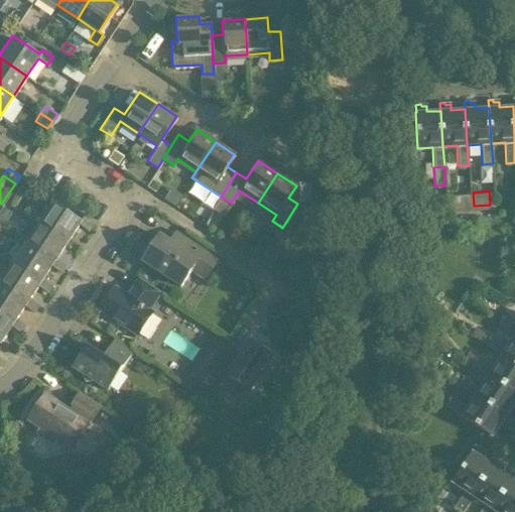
[(223,215),(231,203),(221,197),(213,208),(223,215)]
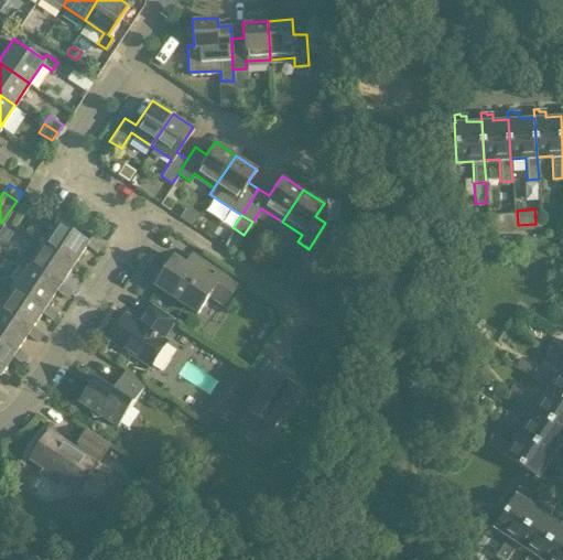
[(57,219),(42,243),(73,262),(86,244),(95,250),(101,241),(90,235),(87,239),(57,219)]
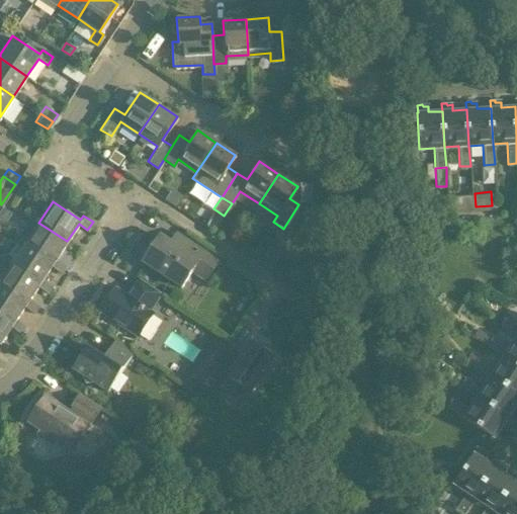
[(38,223),(25,243),(54,261),(51,265),(60,271),(65,263),(56,257),(67,241),(38,223)]
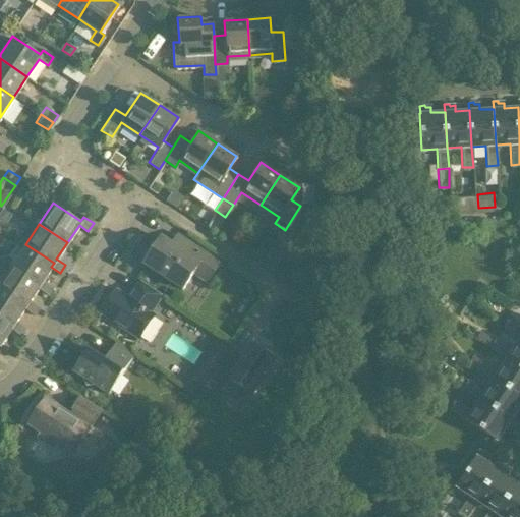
[(177,231),(170,241),(160,234),(142,261),(181,287),(194,266),(209,275),(219,259),(177,231)]
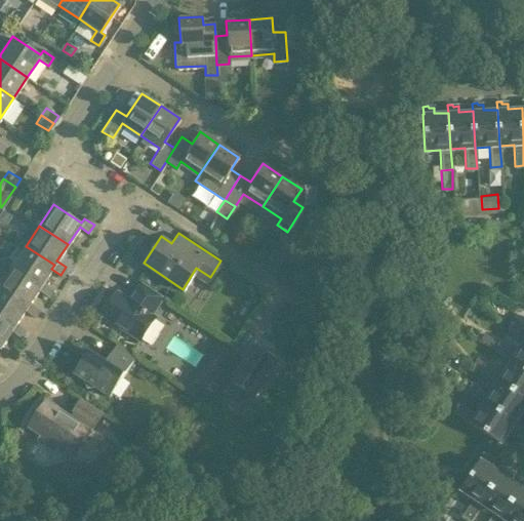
[(41,285),(38,289),(47,295),(50,291),(52,287),(43,281),(51,269),(54,265),(26,246),(12,267),(41,285)]
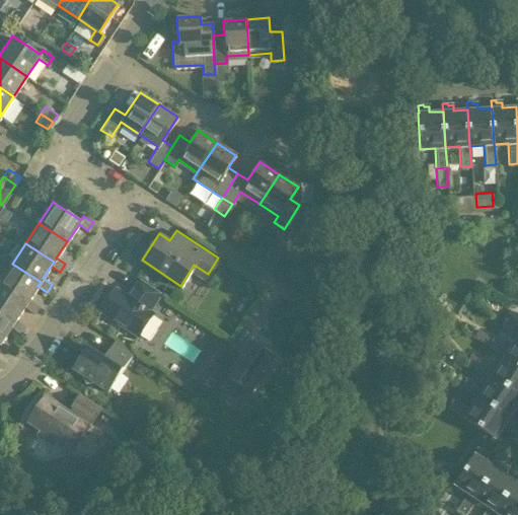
[(270,248),(261,262),(271,269),(280,254),(270,248)]
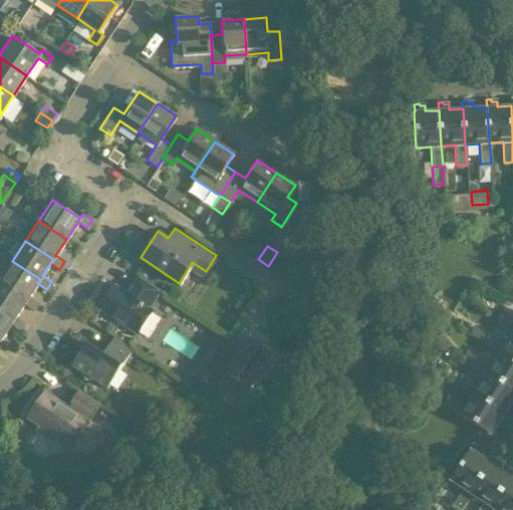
[(12,261),(0,278),(0,281),(26,299),(24,303),(33,309),(38,301),(29,295),(37,283),(40,279),(12,261)]
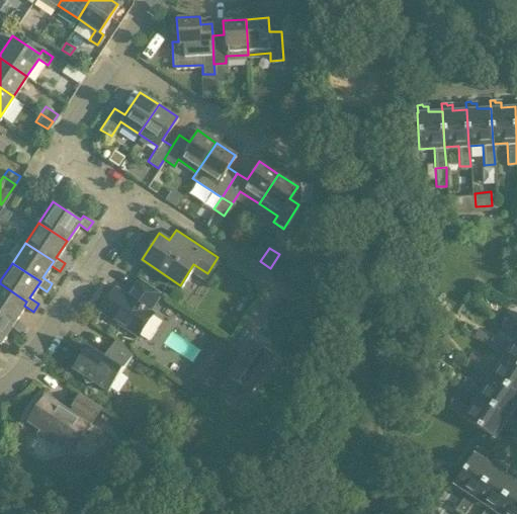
[(114,286),(99,309),(137,334),(152,312),(148,309),(159,290),(138,276),(126,294),(114,286)]
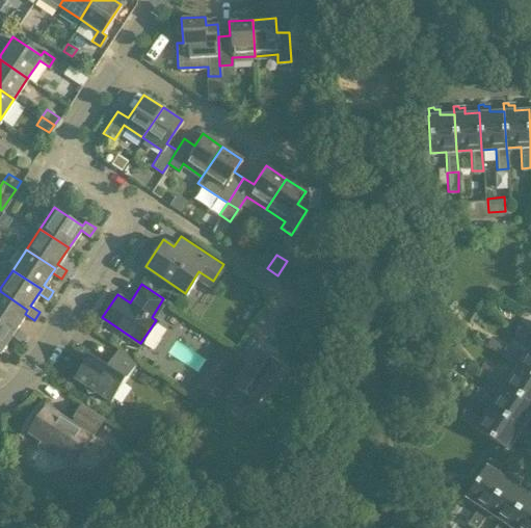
[(0,321),(14,331),(11,335),(21,341),(26,333),(17,326),(25,314),(27,310),(0,291),(0,321)]
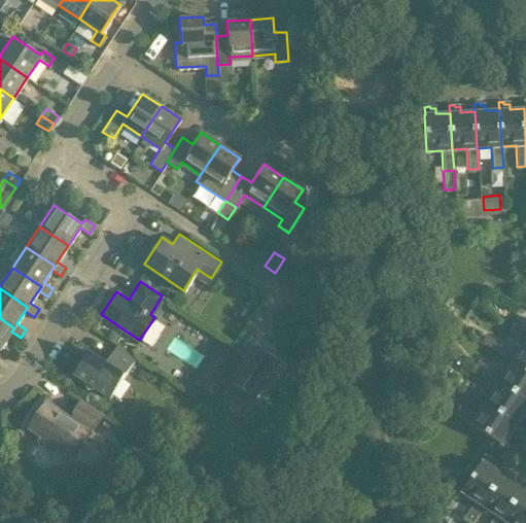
[(0,348),(11,332),(13,327),(0,318),(0,348)]
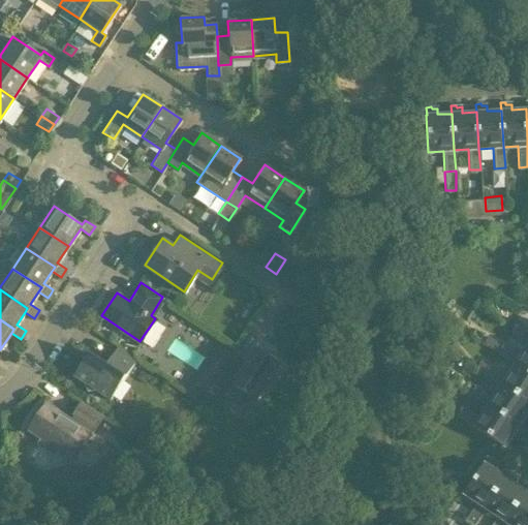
[(509,331),(527,342),(527,330),(516,321),(509,331)]
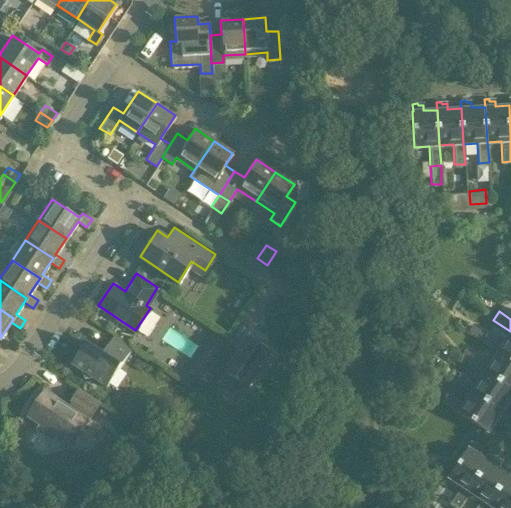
[(216,351),(225,339),(212,331),(204,343),(216,351)]
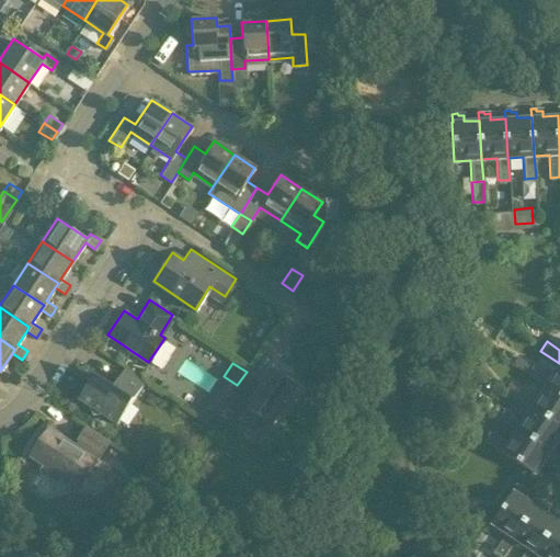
[(526,373),(545,385),(559,394),(559,363),(551,376),(533,363),(526,373)]
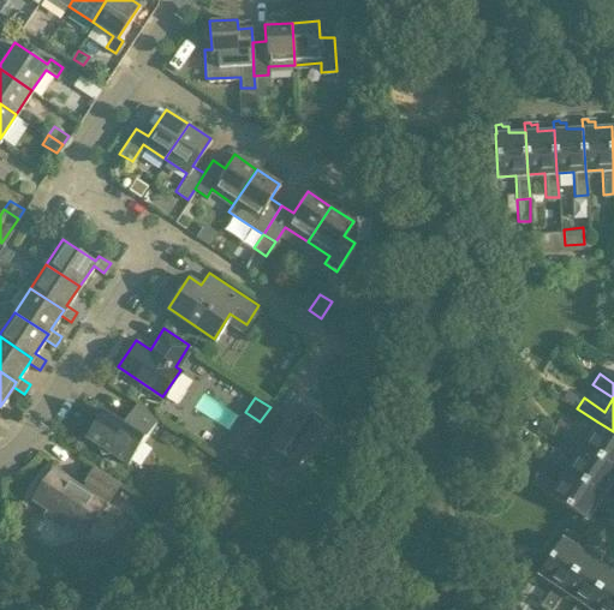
[(105,405),(85,435),(99,443),(101,453),(109,450),(127,464),(158,418),(132,400),(121,417),(105,405)]
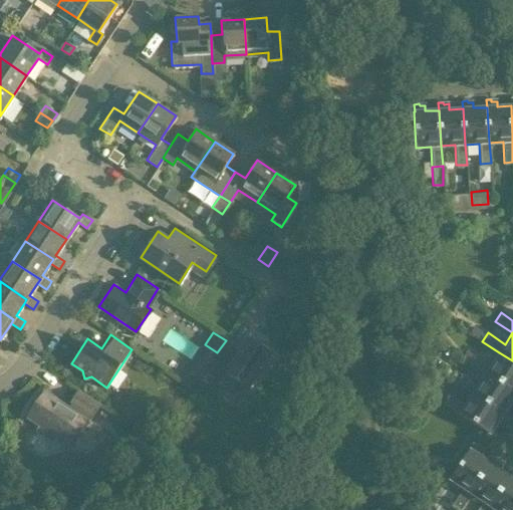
[(270,352),(247,337),(239,349),(235,347),(231,353),(221,347),(205,372),(218,381),(225,371),(248,387),(270,352)]
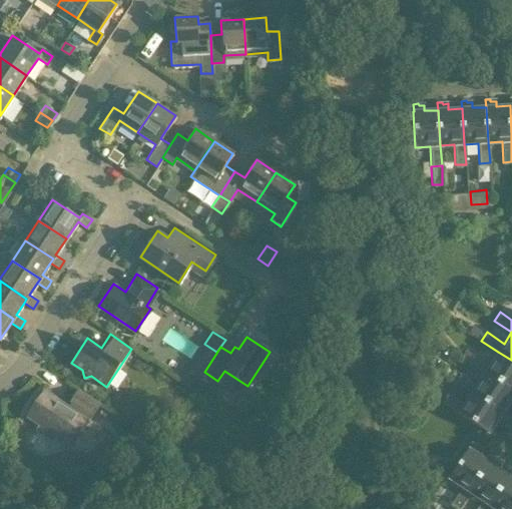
[(468,361),(485,372),(511,389),(511,360),(498,352),(491,364),(474,352),(468,361)]
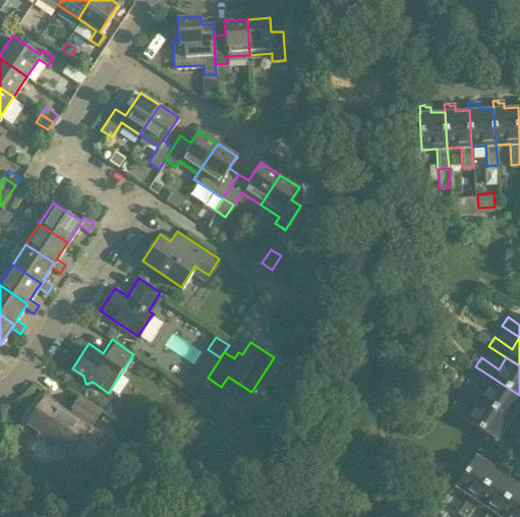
[(208,377),(195,368),(187,381),(199,389),(208,377)]
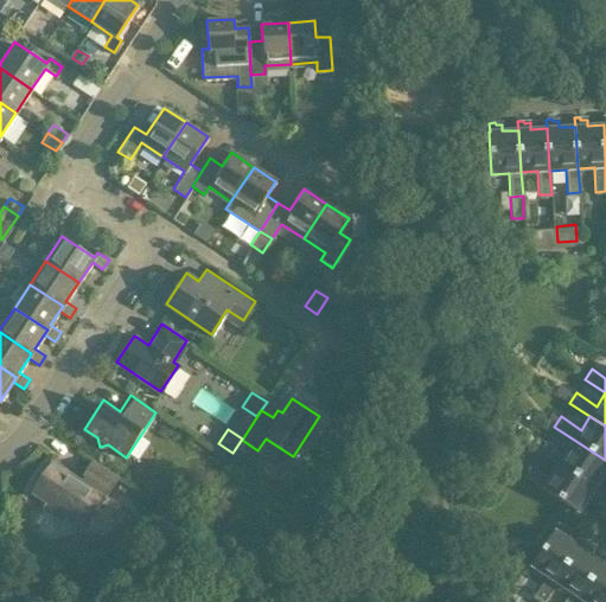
[(528,443),(535,448),(541,437),(534,433),(528,443)]
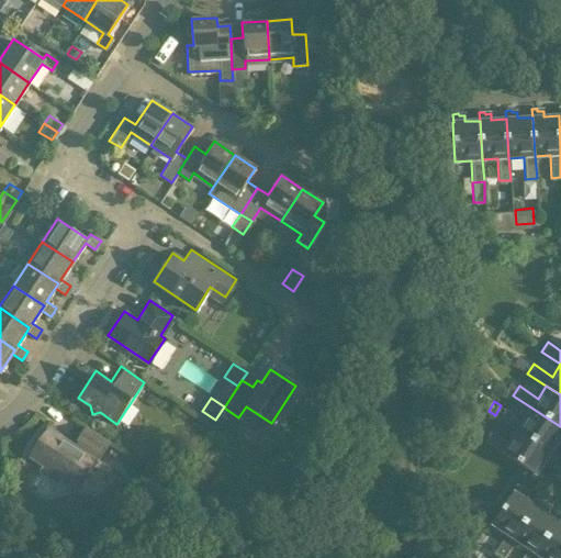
[(498,417),(517,430),(550,452),(559,438),(560,441),(560,426),(531,408),(523,421),(505,408),(498,417)]
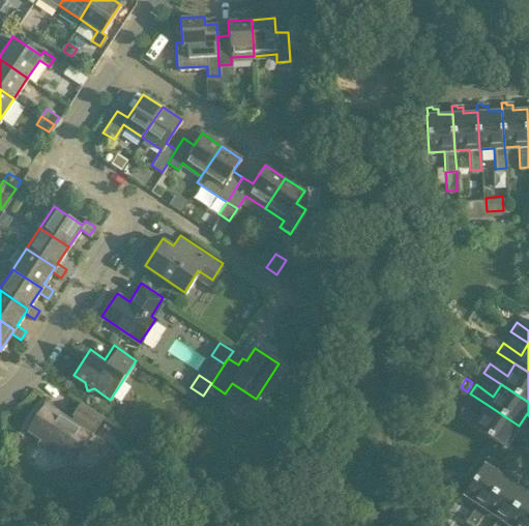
[(45,403),(28,429),(39,436),(35,443),(36,443),(54,455),(58,448),(74,459),(83,446),(85,447),(87,444),(85,442),(94,427),(103,416),(80,401),(72,413),(78,416),(74,421),(45,403)]
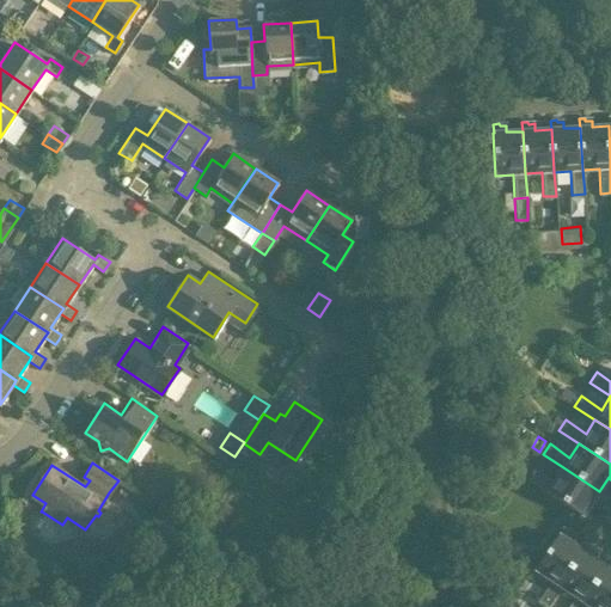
[(599,491),(563,467),(554,482),(533,468),(527,478),(548,491),(547,492),(582,516),(592,502),(598,506),(602,500),(604,501),(606,496),(599,491)]
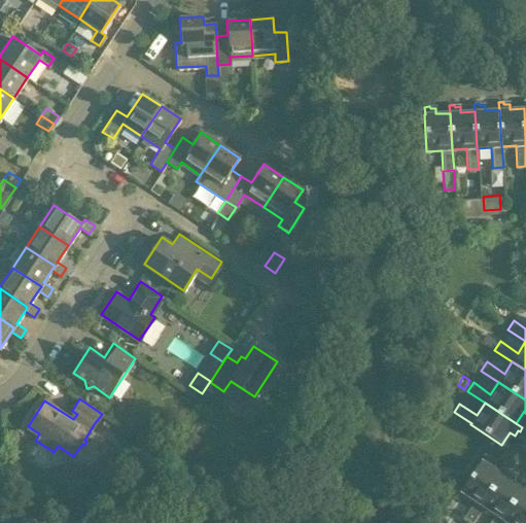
[(469,522),(470,522),(482,506),(502,475),(491,466),(494,462),(490,459),(491,457),(486,454),(482,461),(460,491),(474,500),(461,518),(469,522)]
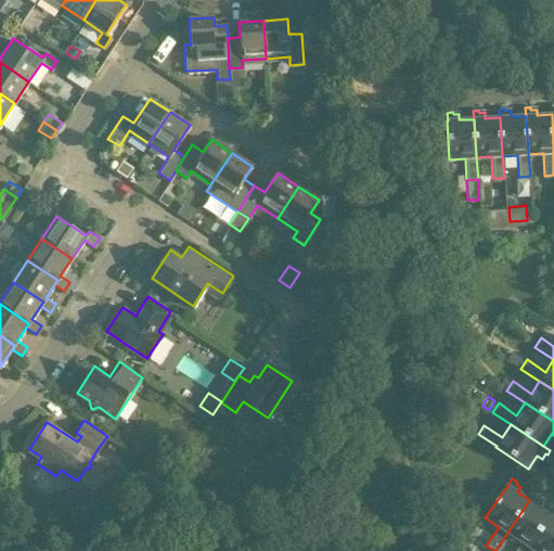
[(533,494),(529,500),(507,533),(520,541),(513,550),(527,550),(530,547),(551,514),(539,507),(542,501),(538,498),(539,496),(533,494)]
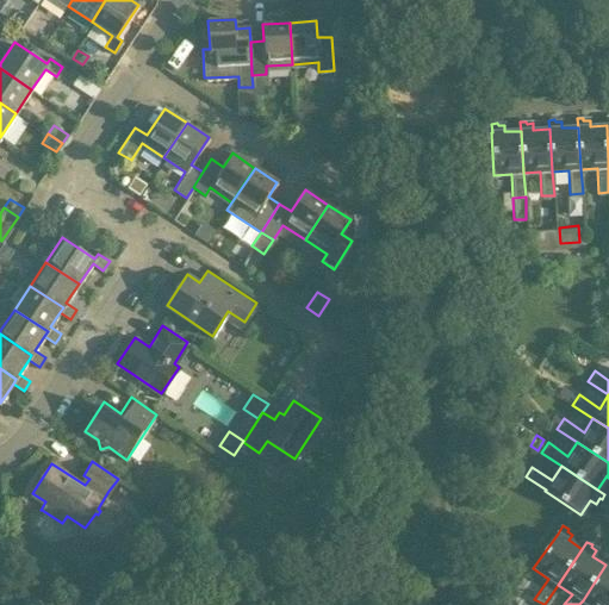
[(608,604),(608,559),(606,565),(583,600),(589,604),(608,604)]
